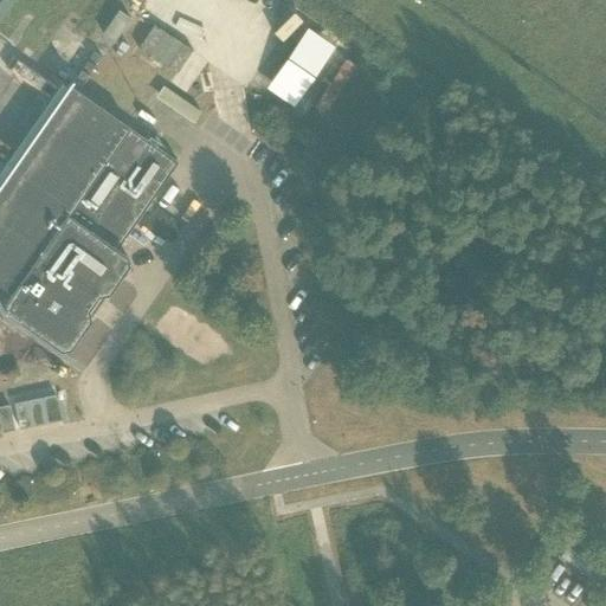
[(130,19),(118,11),(102,34),(114,43),(130,19)]
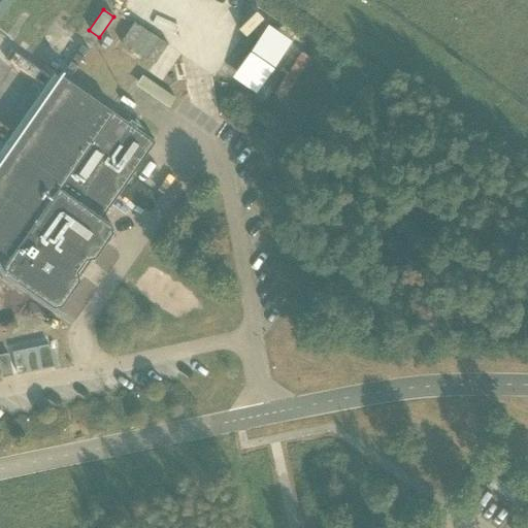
[(307,42),(287,28),(264,61),(286,75),(275,91),(283,96),(309,56),(302,51),(307,42)]
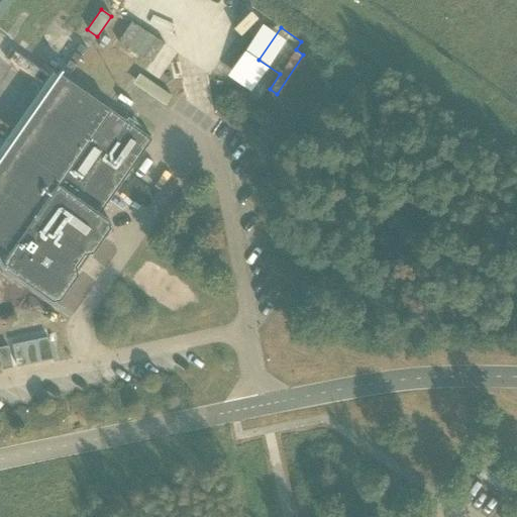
[(87,49),(80,44),(76,50),(83,56),(84,55),(87,49)]
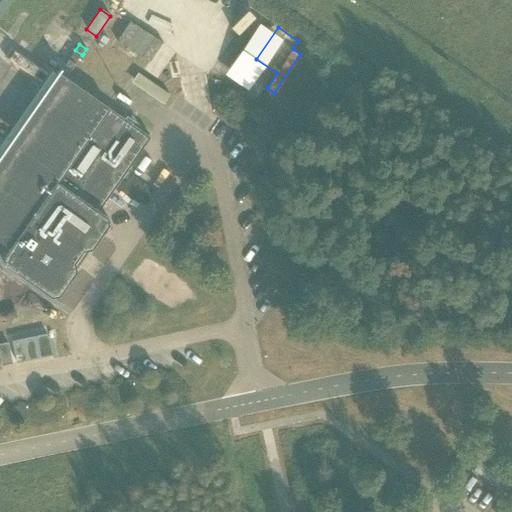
[(74,52),(70,58),(77,63),(81,57),(74,52)]
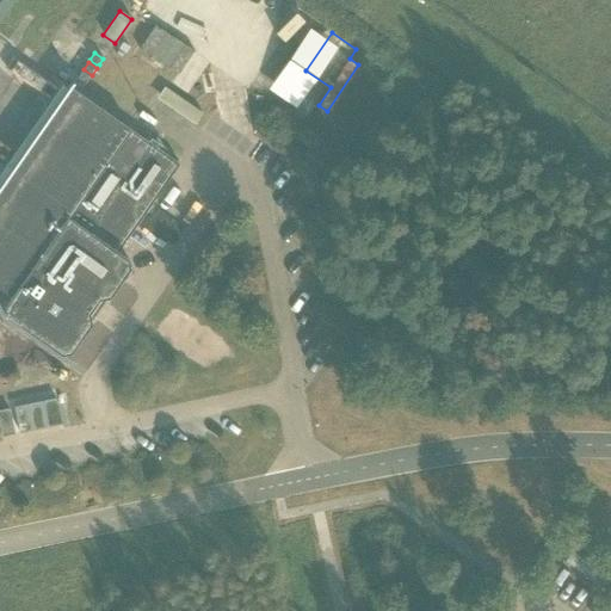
[(76,78),(86,84),(90,78),(81,72),(76,78)]
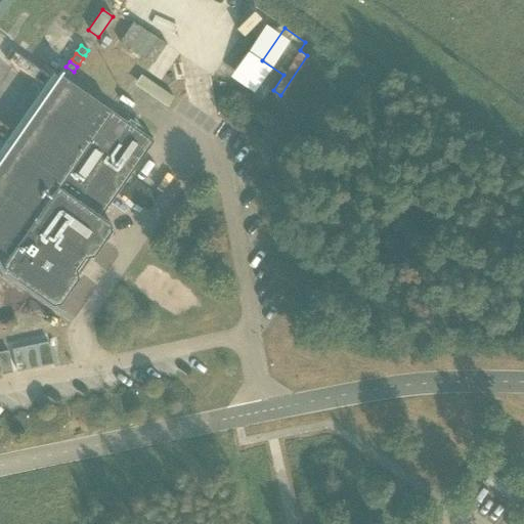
[(110,222),(100,216),(117,192),(130,174),(154,141),(143,134),(127,122),(125,121),(113,113),(68,81),(60,76),(63,72),(62,71),(61,72),(59,75),(0,160),(0,248),(9,255),(3,263),(4,271),(15,279),(52,305),(60,303),(78,278),(77,270),(75,269),(84,256),(86,257),(93,256),(104,242),(105,238),(110,222)]
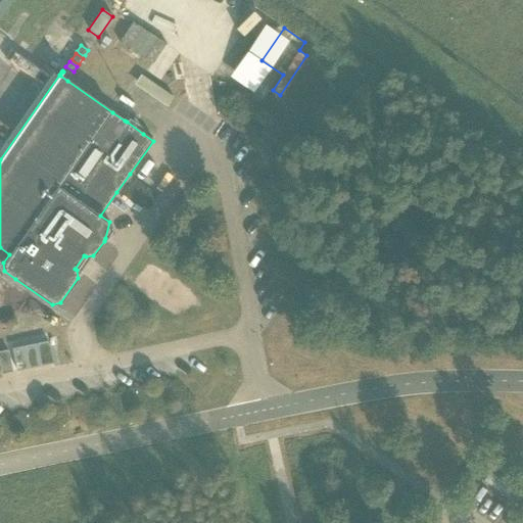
[(136,82),(169,104),(173,98),(141,76),(136,82)]
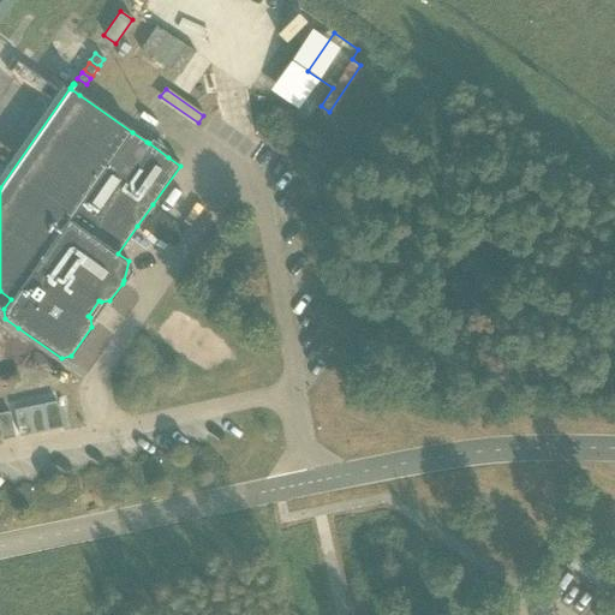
[(297,90),(285,108),(308,124),(321,106),(297,90)]
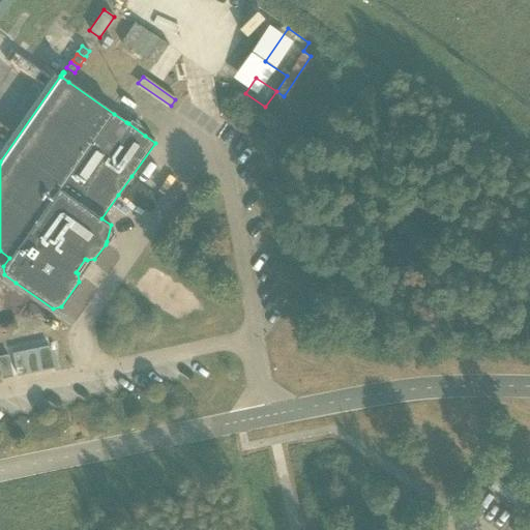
[(12,354),(17,376),(53,367),(49,346),(12,354)]
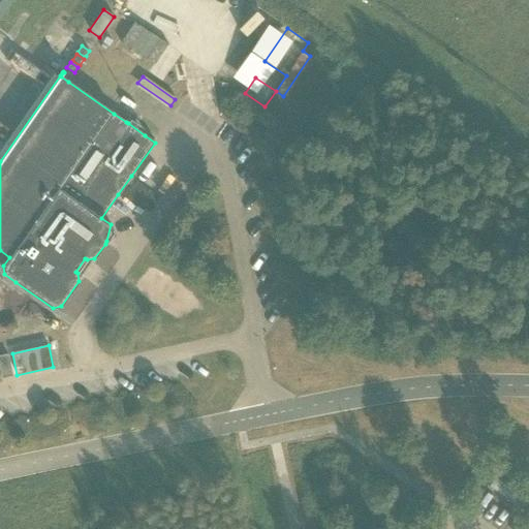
[(0,355),(0,371),(1,378),(12,376),(7,354),(0,355)]
